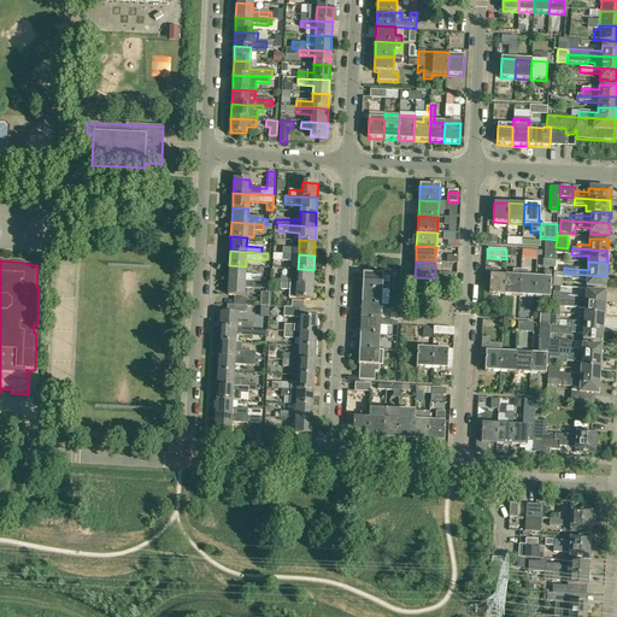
[(245,275),(246,266),(229,265),(228,280),(245,281),(265,282),(265,278),(260,278),(260,276),(245,275)]
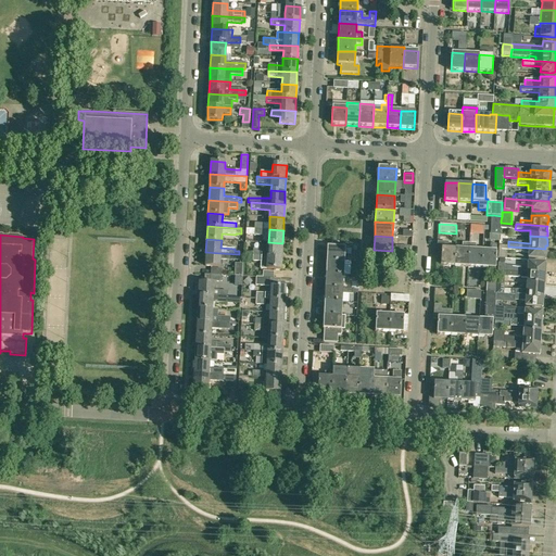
[(281,256),(282,243),(268,242),(262,242),(262,250),(254,249),(253,255),(281,256)]
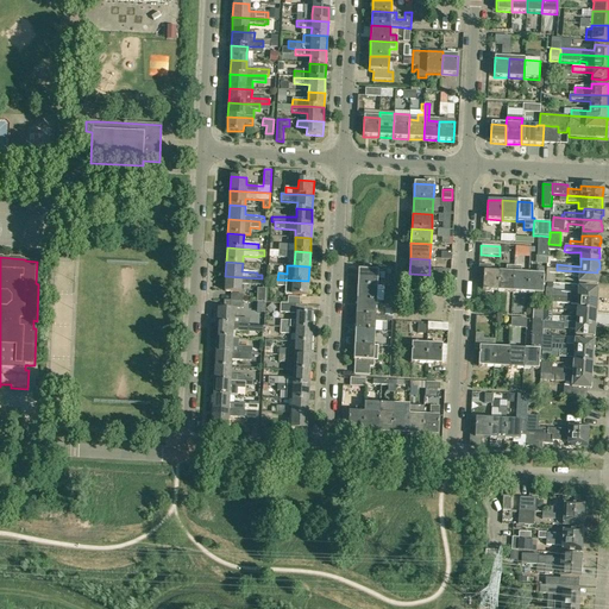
[(479,267),(478,281),(483,282),(483,290),(498,292),(498,272),(490,271),(490,267),(479,267)]
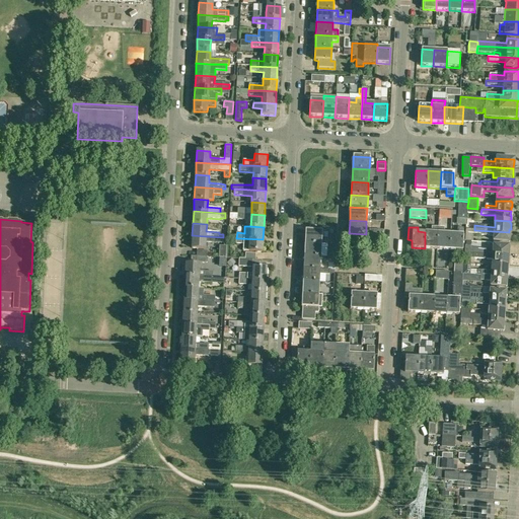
[(431,232),(425,232),(425,248),(437,249),(438,227),(432,227),(431,232)]
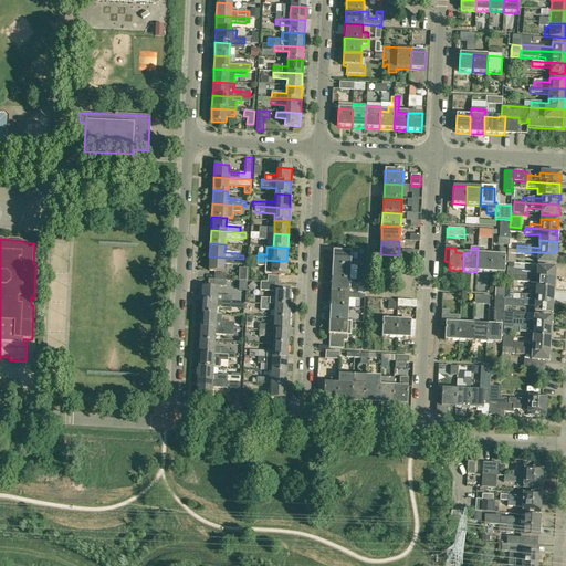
[(478,248),(477,272),(490,273),(491,254),(484,254),(484,248),(478,248)]
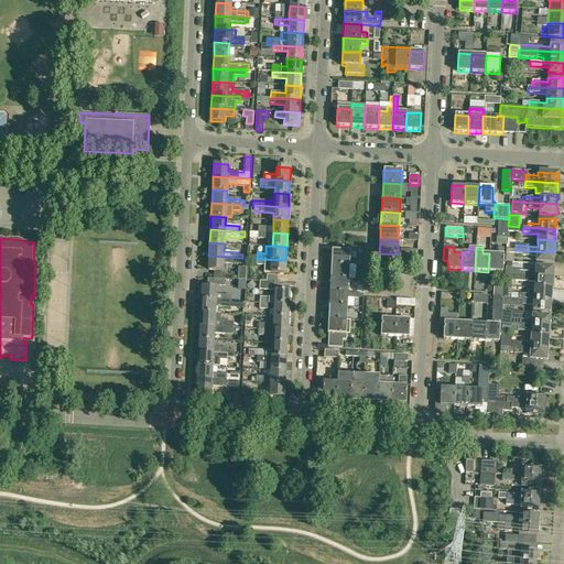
[(497,255),(489,253),(488,272),(502,272),(503,248),(497,248),(497,255)]
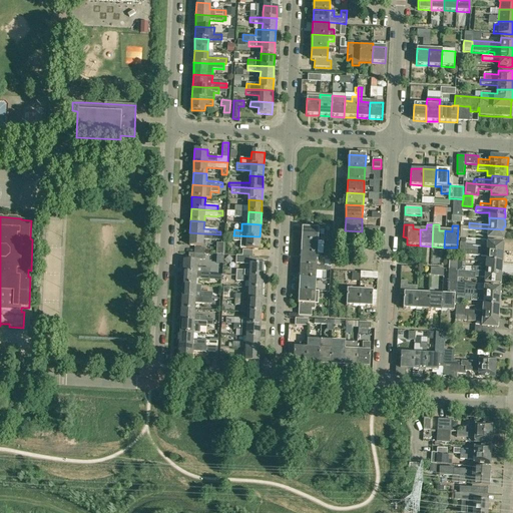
[(302,227),(301,240),(318,241),(319,229),(319,228),(317,228),(302,227)]
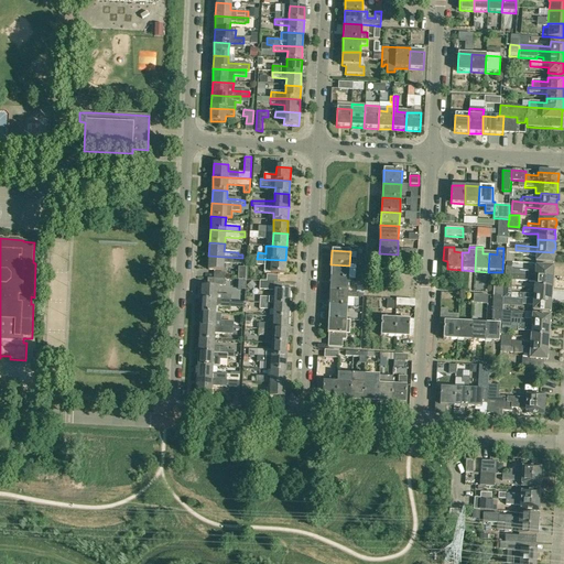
[(553,257),(553,252),(516,250),(514,256),(537,258),(537,262),(549,262),(553,263),(553,262),(554,262),(554,257),(553,257)]
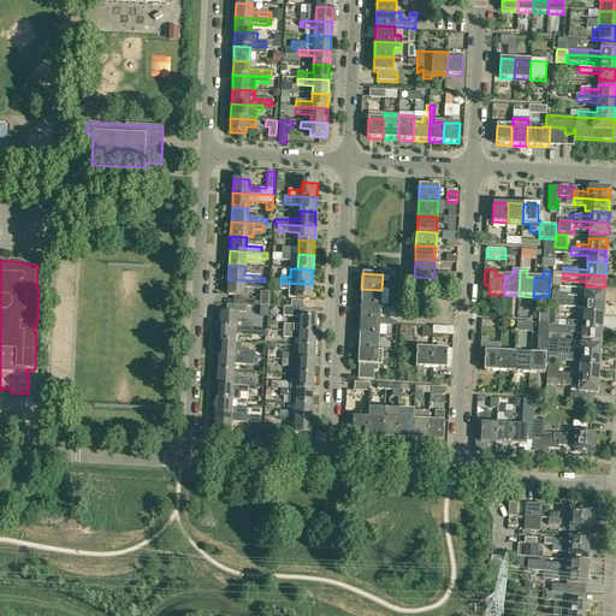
[(265,282),(244,280),(227,279),(227,294),(243,295),(244,288),(266,289),(266,292),(268,292),(270,282),(265,282)]
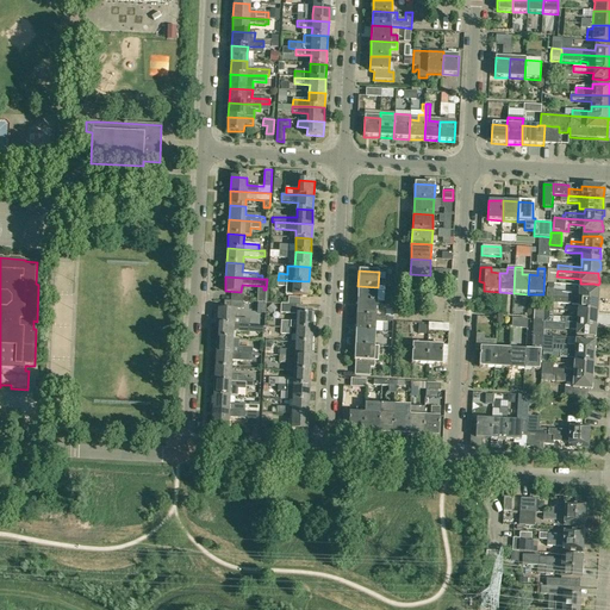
[(286,294),(293,294),(309,296),(309,281),(278,280),(278,286),(286,286),(286,294)]
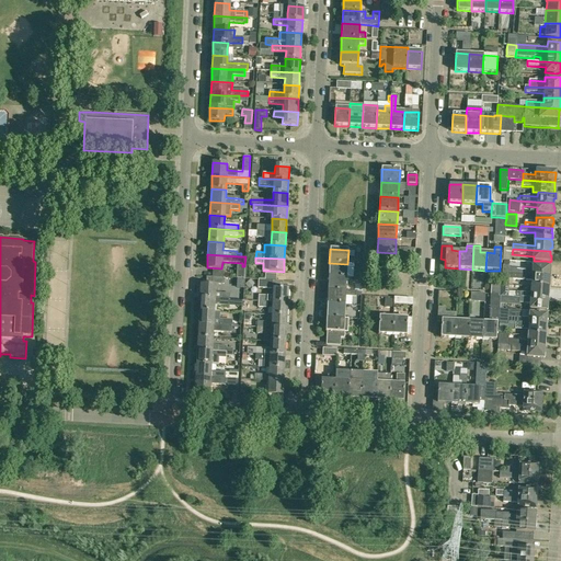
[(347,264),(329,263),(329,277),(347,278),(347,264)]
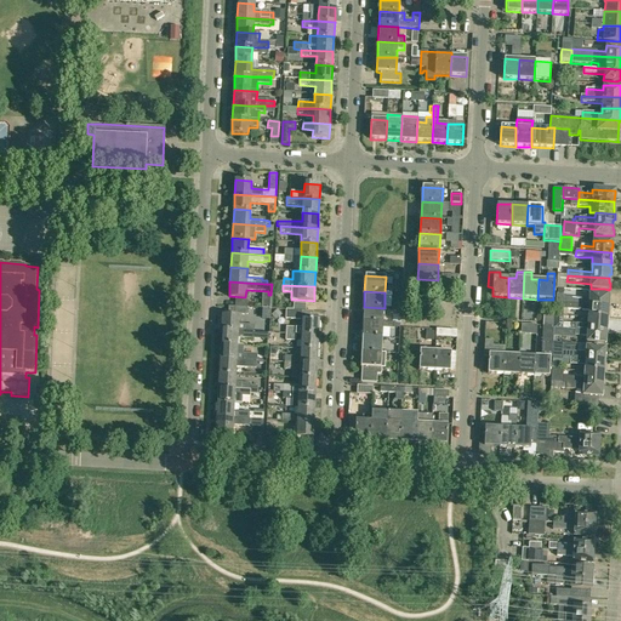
[(608,295),(603,294),(591,292),(590,300),(565,297),(563,295),(557,295),(556,303),(608,306),(608,301),(609,301),(609,295),(608,295)]
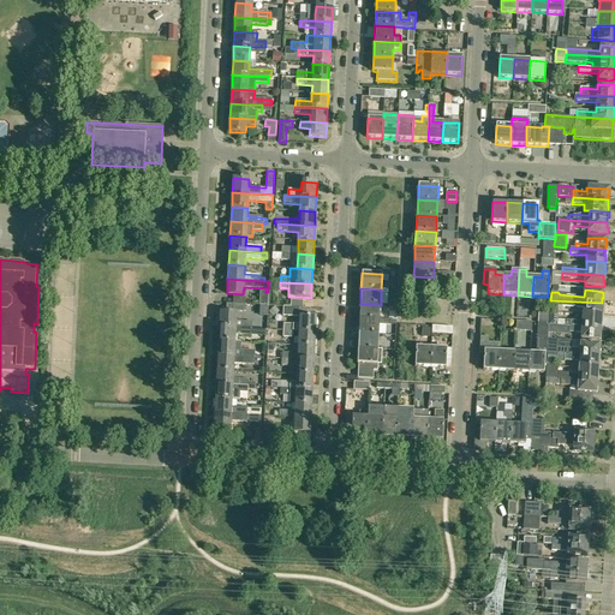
[(601,308),(602,303),(550,300),(550,312),(559,314),(559,306),(571,308),(584,309),(583,314),(601,315),(601,314),(602,314),(603,308),(601,308)]
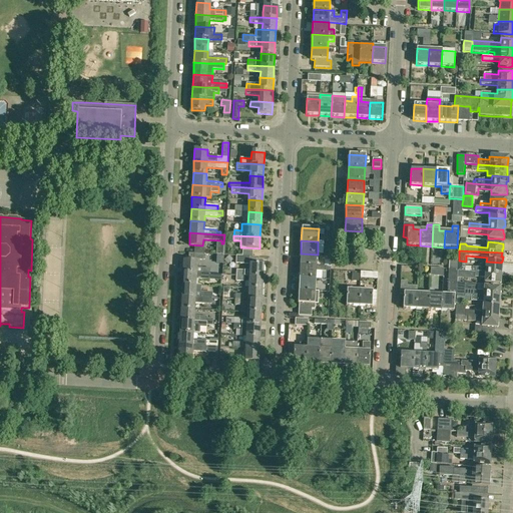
[(317,267),(318,254),(301,253),(300,266),(317,267)]
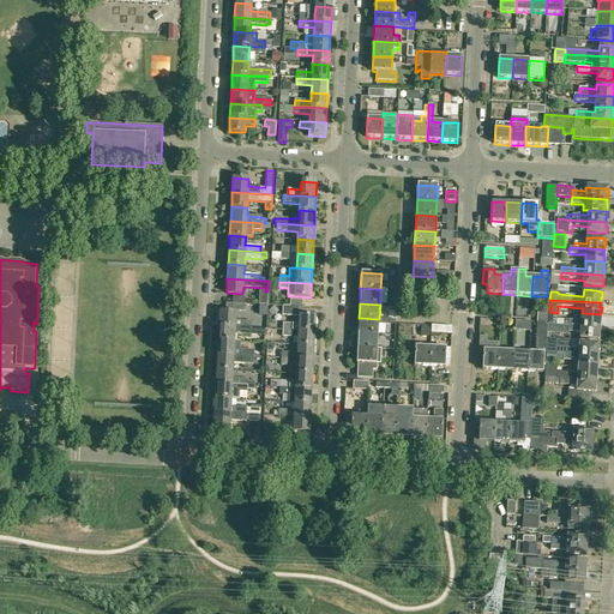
[(278,311),(275,306),(268,312),(272,317),(278,311)]
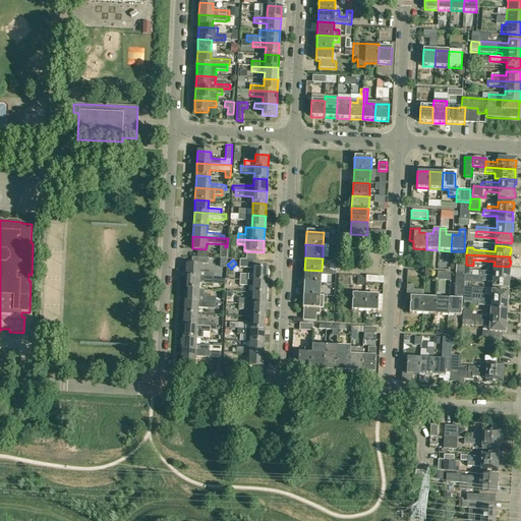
[(251,269),(252,261),(246,261),(240,259),(239,268),(251,269)]
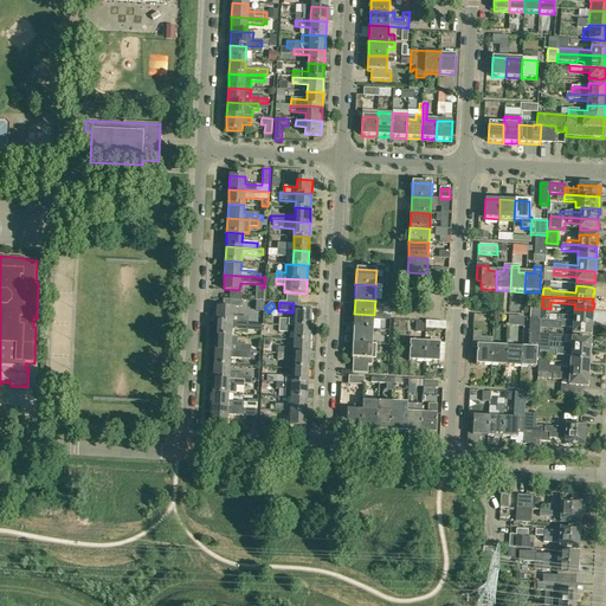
[(217,308),(217,322),(247,323),(247,317),(232,316),(232,309),(217,308)]
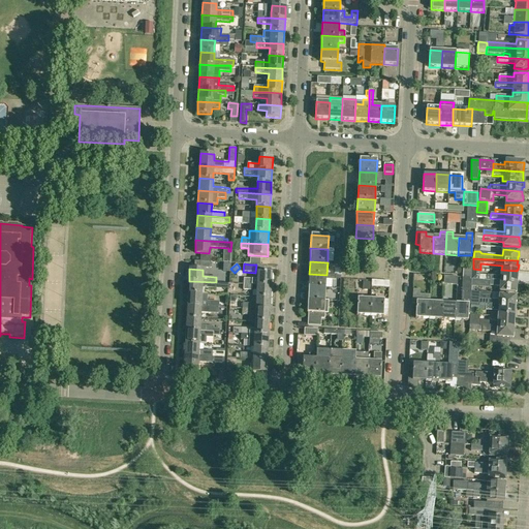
[(517,274),(517,271),(501,270),(501,276),(472,274),(472,279),(516,282),(516,279),(518,278),(518,275),(517,274)]
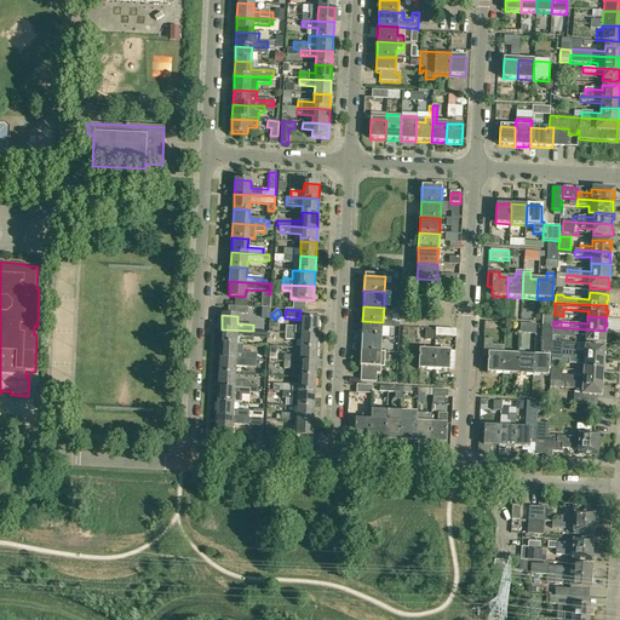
[(285,333),(296,333),(302,333),(317,334),(317,320),(302,319),(302,327),(286,327),(285,333)]
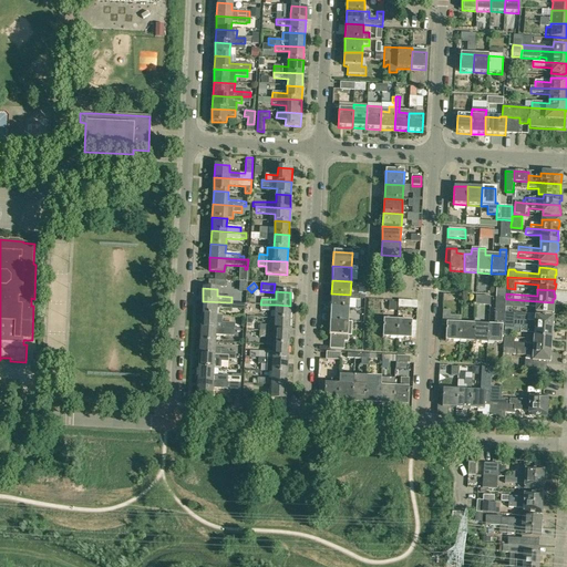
[(360,295),(350,295),(331,294),(330,307),(349,308),(350,300),(360,300),(360,295)]
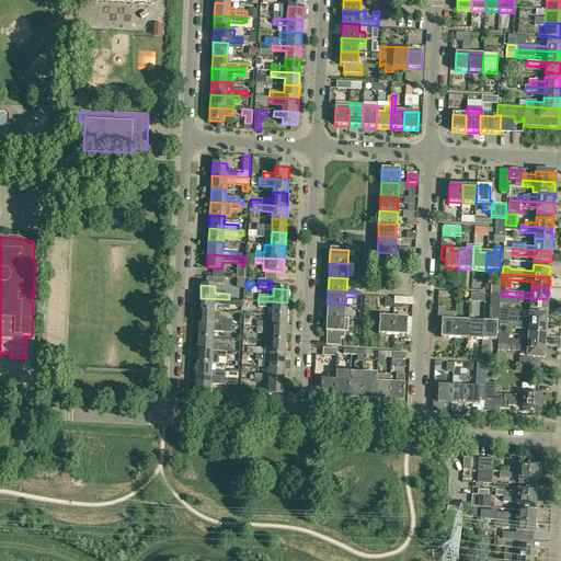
[(519,305),(519,304),(530,305),(530,309),(547,310),(548,309),(548,305),(547,304),(547,299),(501,296),(500,304),(519,305)]
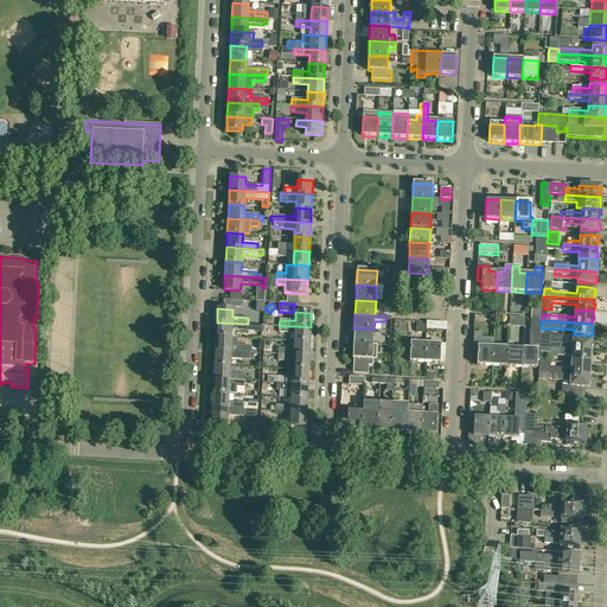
[(542,321),(530,321),(530,326),(529,344),(540,344),(541,334),(542,321)]
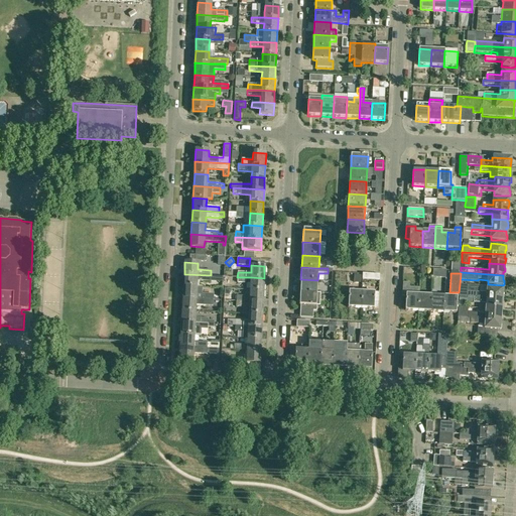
[(184,274),(183,286),(197,287),(197,281),(210,281),(211,275),(184,274)]
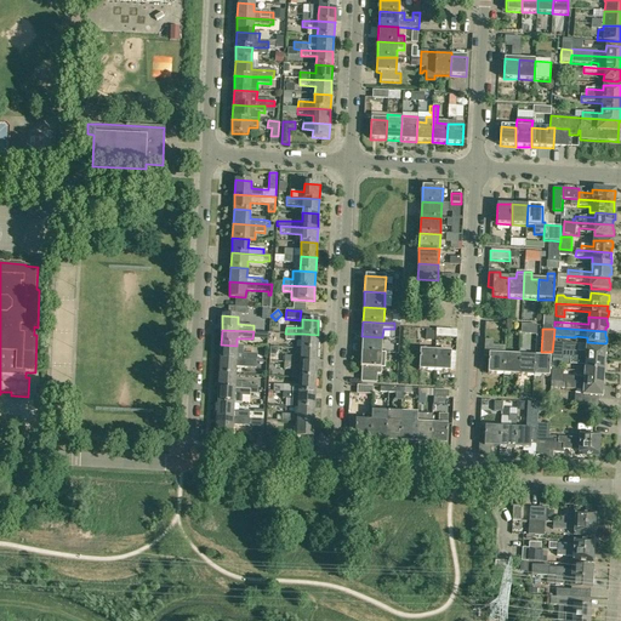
[(317,349),(318,335),(302,334),(301,348),(317,349)]
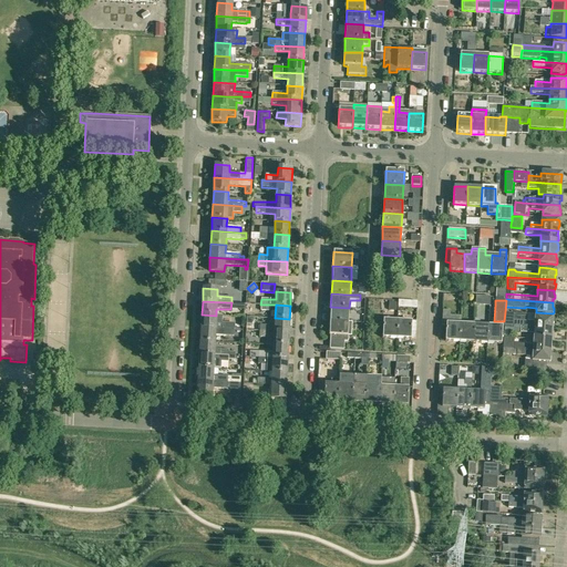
[(330,321),(348,322),(349,308),(330,307),(330,321)]
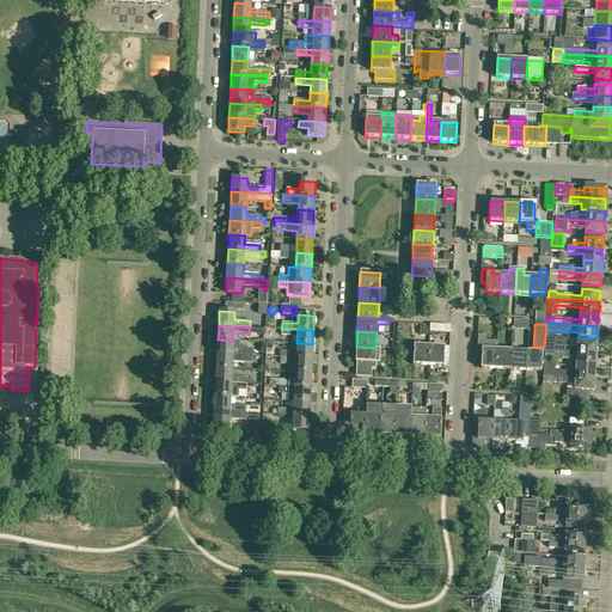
[(555,352),(562,353),(595,355),(595,350),(597,349),(597,346),(595,344),(595,343),(577,342),(577,348),(565,347),(565,338),(545,337),(544,347),(544,352),(555,352)]
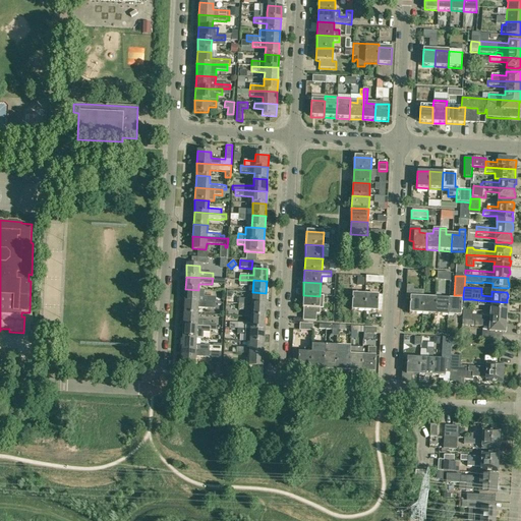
[(205,290),(198,290),(185,289),(184,301),(215,303),(215,301),(212,300),(212,298),(204,297),(205,290)]
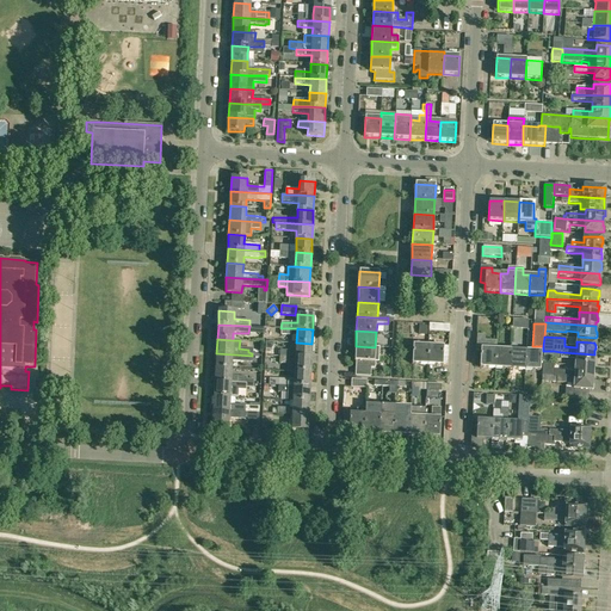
[(312,358),(312,344),(296,343),(296,351),(279,350),(279,357),(312,358)]
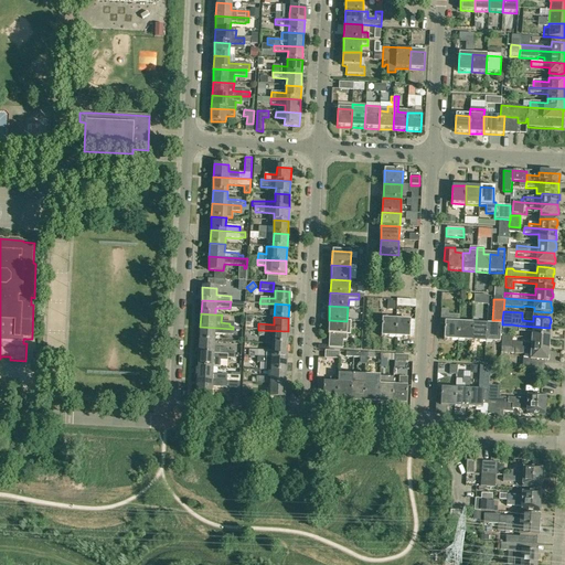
[(473,318),(472,323),(471,341),(486,342),(487,324),(478,323),(478,318),(473,318)]
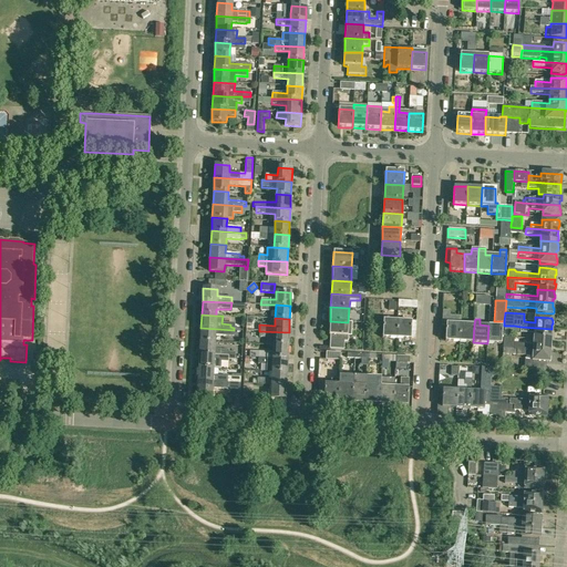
[(397,339),(398,321),(383,320),(382,338),(397,339)]
